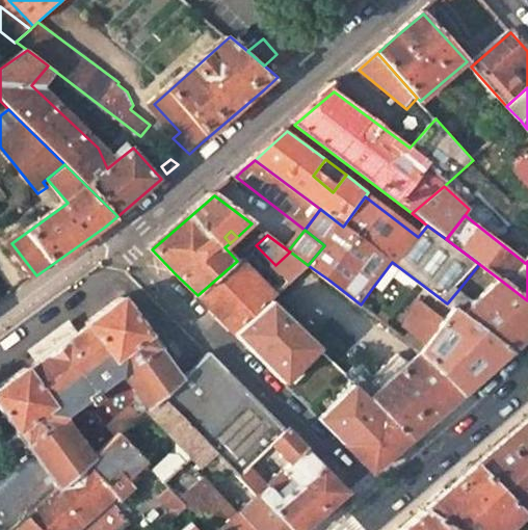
[(290,252),(275,265),(274,266),(290,283),(308,265),(290,252)]
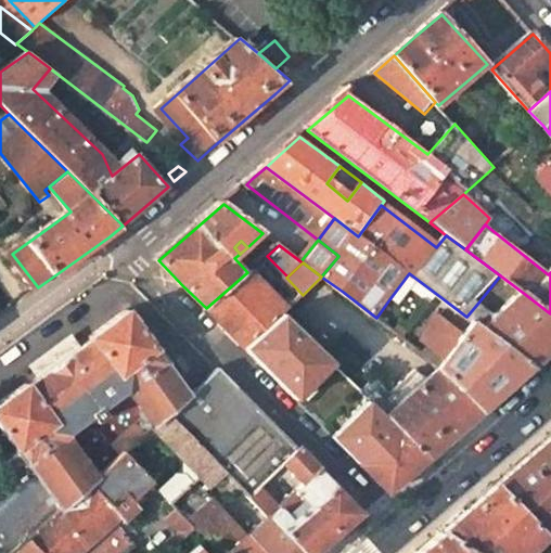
[(226,329),(245,348),(283,312),(284,310),(247,272),(206,308),(226,329)]
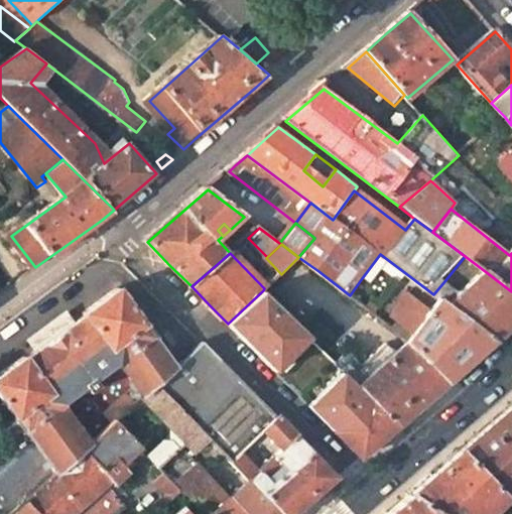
[(380,254),(362,278),(374,286),(385,272),(402,284),(408,275),(380,254)]
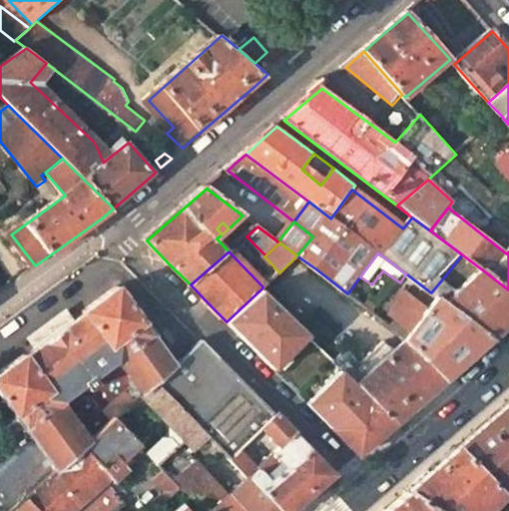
[(459,295),(454,291),(456,289),(442,280),(431,293),(440,300),(492,339),(493,340),(508,327),(508,290),(482,270),(459,295)]
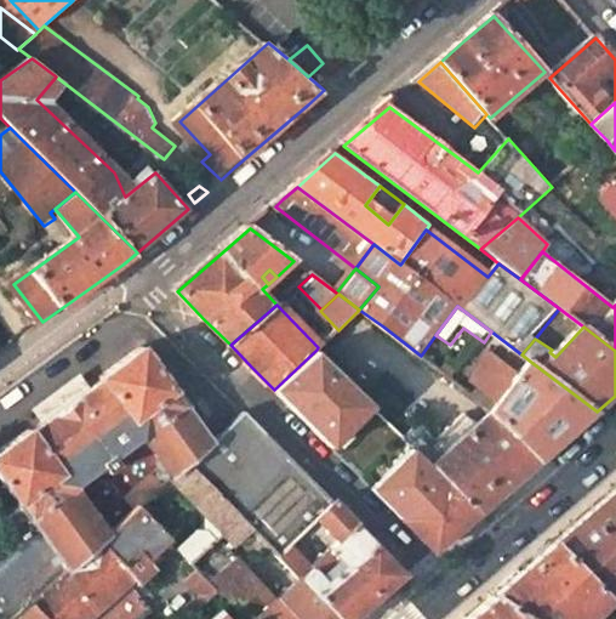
[(0,573),(0,617),(1,618),(18,618),(35,605),(104,541),(110,537),(77,490),(80,487),(68,470),(132,422),(144,439),(149,436),(177,476),(193,461),(264,535),(284,555),(294,545),(320,518),(336,503),(268,433),(244,409),(215,439),(190,407),(193,404),(180,386),(177,390),(147,347),(104,378),(106,380),(35,432),(33,430),(0,453),(0,475),(21,504),(20,505),(32,523),(34,521),(44,534),(0,573)]
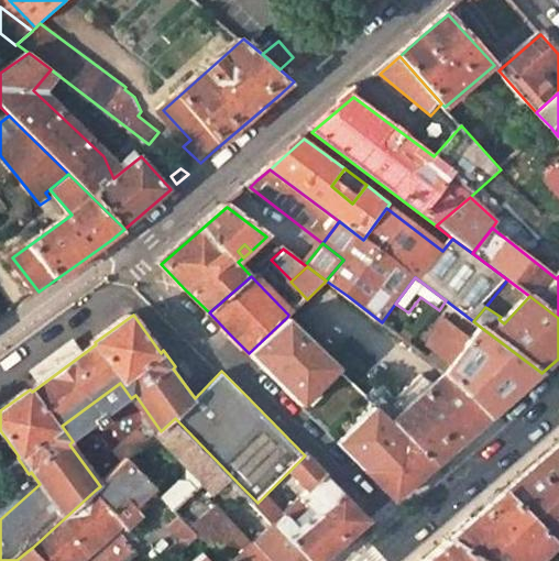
[(287,317),(249,353),(302,406),(339,369),(287,317)]
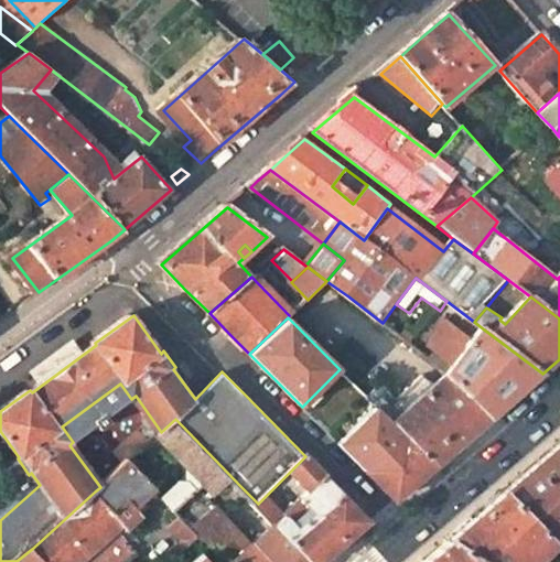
[(474,341),(452,322),(432,346),(455,365),(447,375),(491,419),(517,396),(541,373),(484,330),(474,341)]
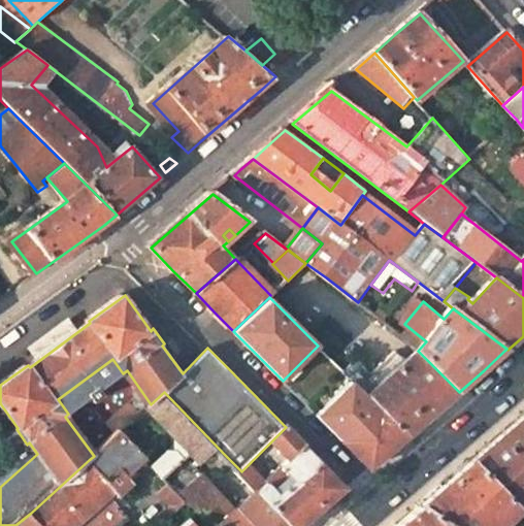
[(405,363),(369,397),(381,408),(408,436),(419,427),(448,402),(459,392),(418,351),(405,363)]
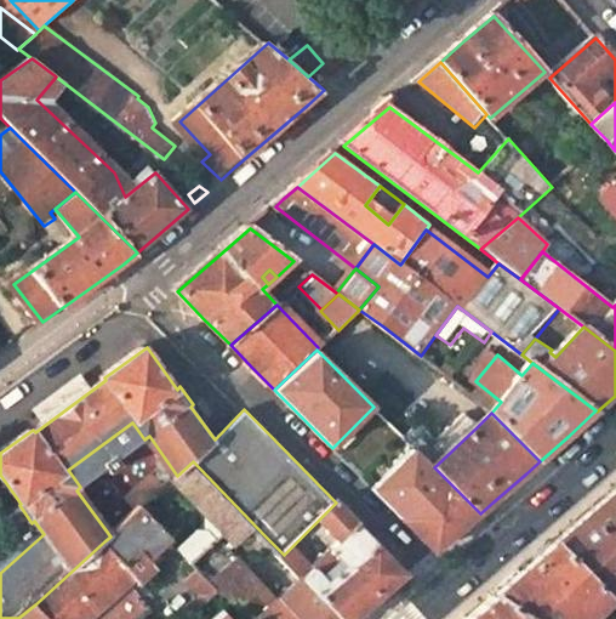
[(426,458),(434,467),(477,427),(467,416),(426,458)]
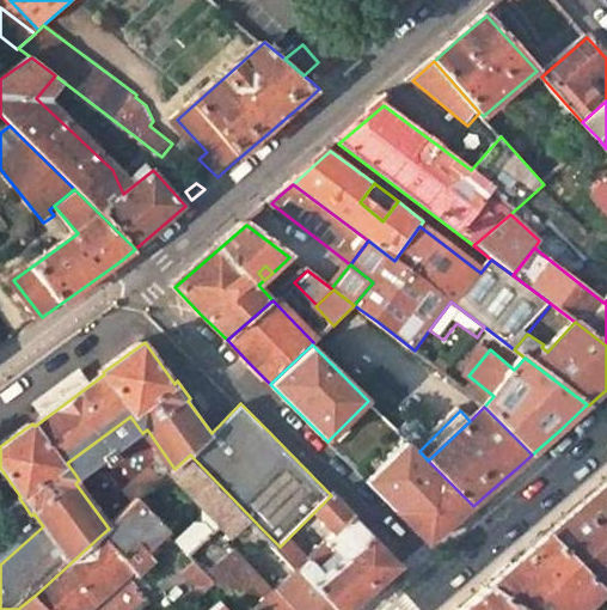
[(368,482),(429,544),(451,526),(473,506),(441,474),(428,461),(420,451),(410,441),(368,482)]
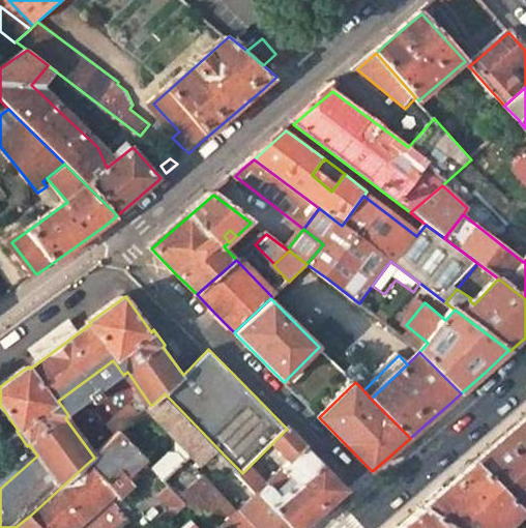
[(165,393),(151,406),(149,408),(180,440),(199,458),(207,466),(218,458),(222,460),(226,457),(165,393)]
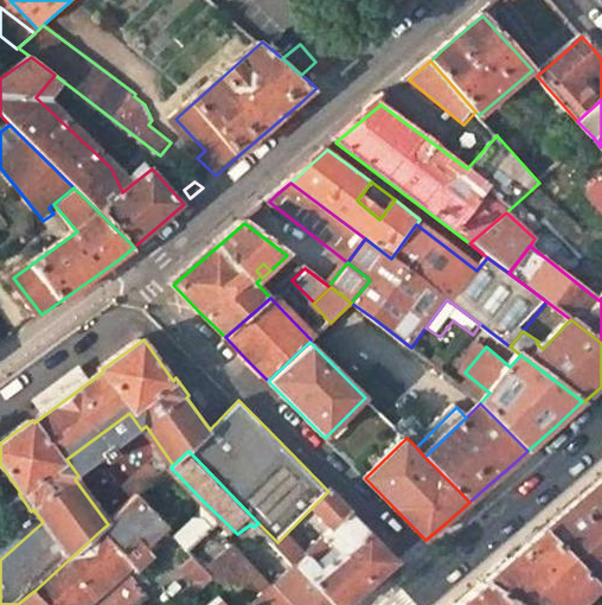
[(154,462),(129,483),(141,495),(165,472),(154,462)]
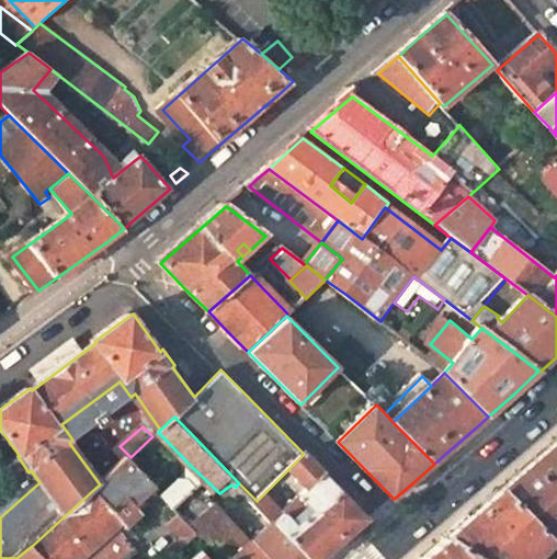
[(556,444),(540,459),(504,490),(555,540),(556,542),(556,444)]
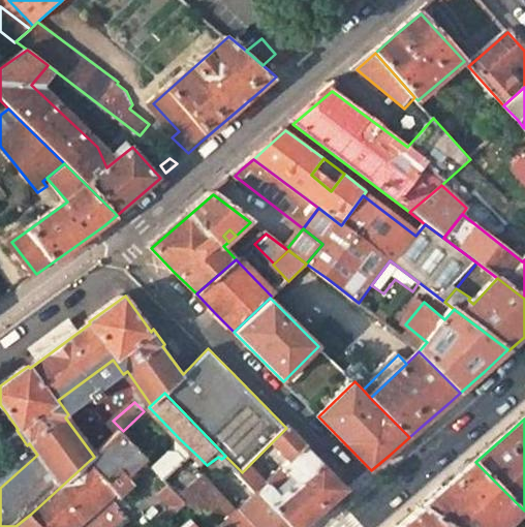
[(348,490),(286,428),(273,441),(289,460),(268,483),(250,464),(242,472),(258,490),(295,526),(304,526),(328,507),(348,490)]
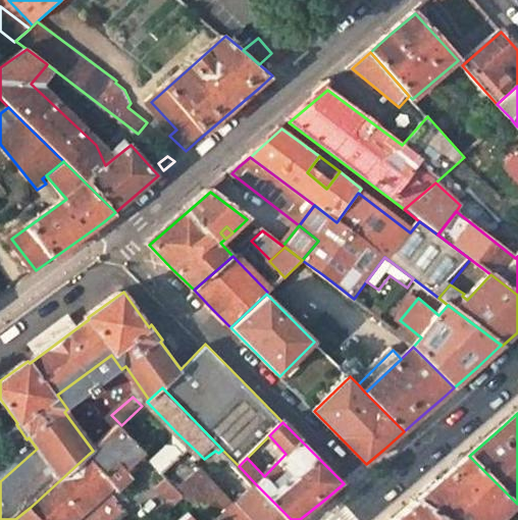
[(93,451),(88,455),(120,487),(133,476),(127,470),(146,454),(119,426),(93,451)]
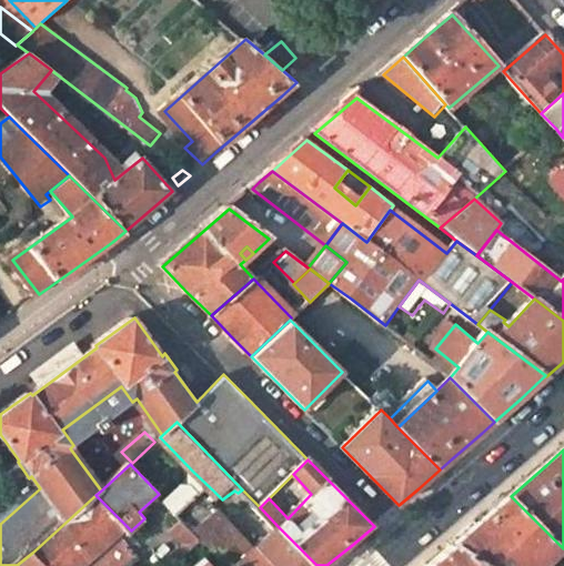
[(175,499),(170,505),(181,516),(213,491),(193,472),(193,488),(185,488),(175,495),(175,499)]
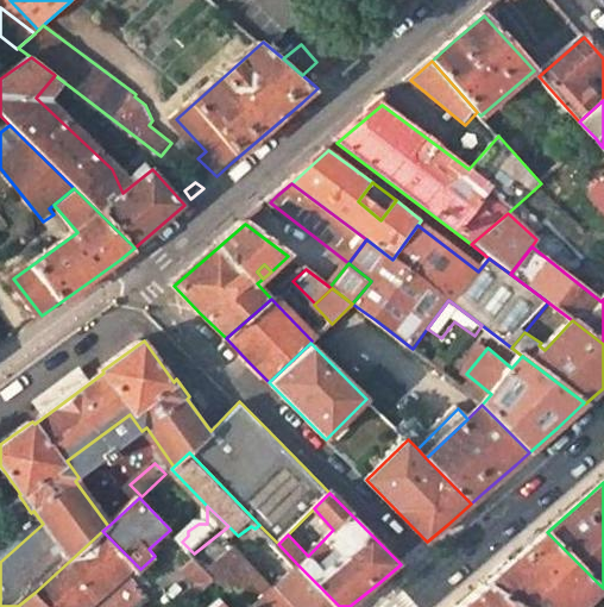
[(140,569),(102,531),(35,593),(48,606),(142,606),(161,590),(140,569)]
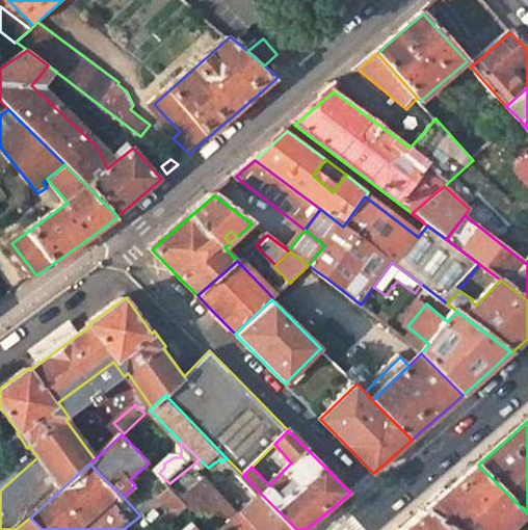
[(505,529),(526,512),(478,465),(453,485),(429,507),(424,510),(452,529),(505,529)]
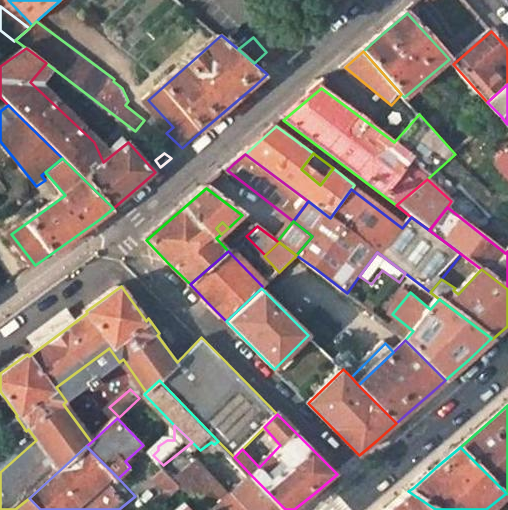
[(248,509),(232,493),(199,459),(175,478),(204,508),(206,506),(210,509),(248,509)]
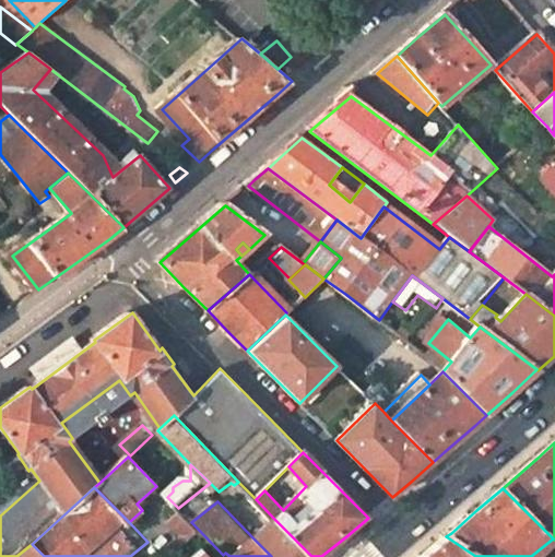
[(311,556),(273,518),(254,538),(271,556),(311,556)]
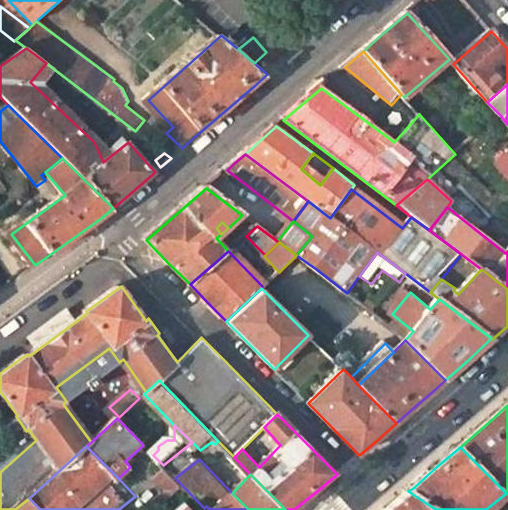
[(435,509),(408,491),(388,509),(435,509)]
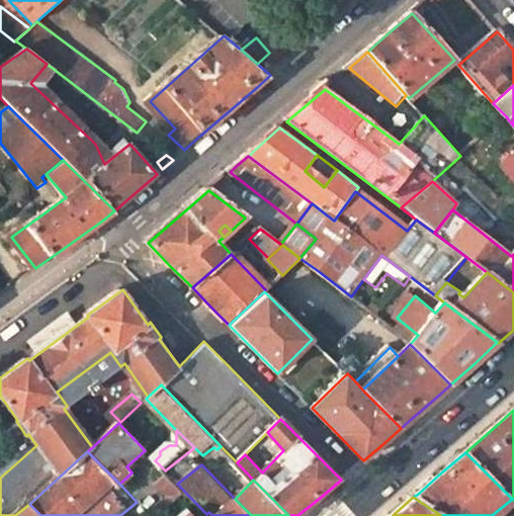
[(40,515),(29,504),(15,515),(40,515)]
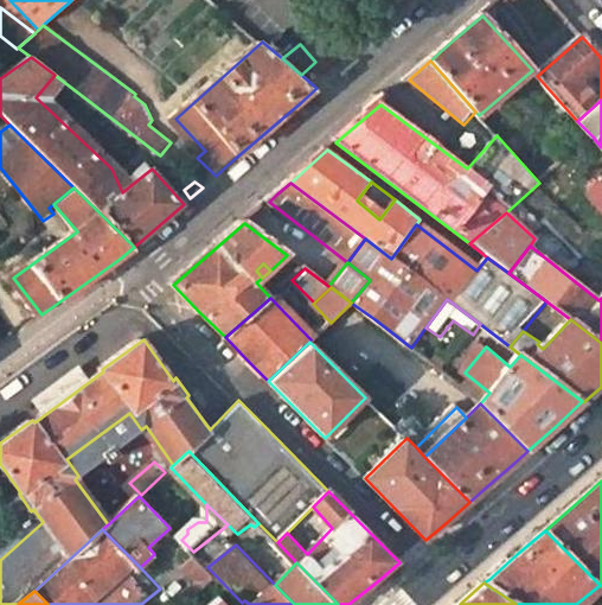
[(228,604),(217,593),(204,604),(186,604),(228,604)]
